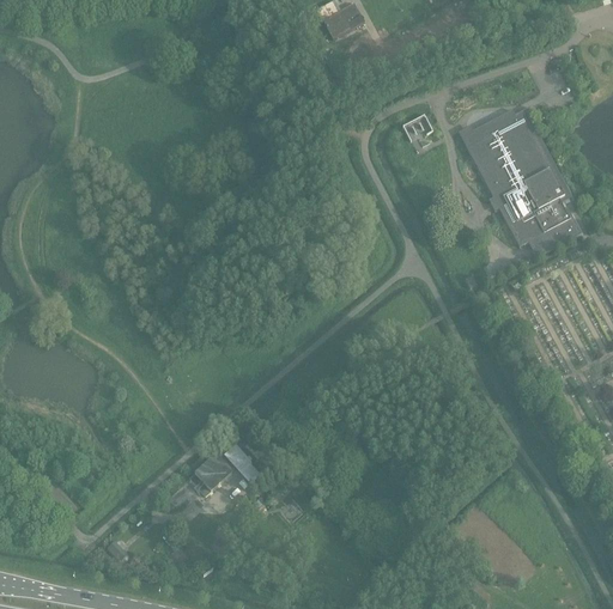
[(335,13),(322,19),(333,38),(365,22),(354,2),(335,13)]
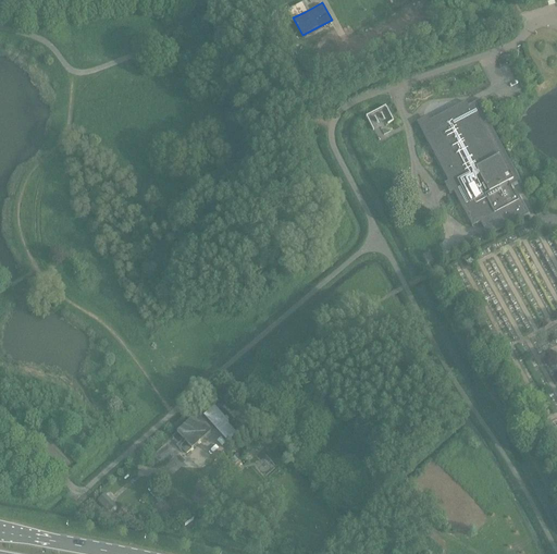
[(418,120),(417,120),(454,188),(449,191),(449,192),(454,189),(472,224),(483,218),(487,225),(484,228),(487,233),(529,212),(516,187),(512,188),(509,183),(519,179),(519,177),(478,99),(482,97),(482,96),(468,103),(466,99),(420,123),(418,120)]
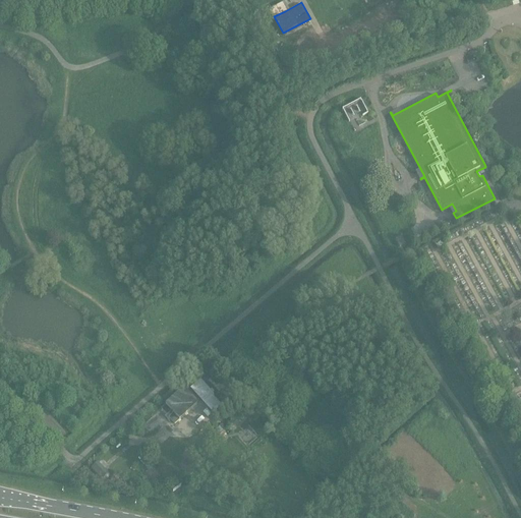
[(401,233),(395,237),(400,245),(405,241),(401,233)]
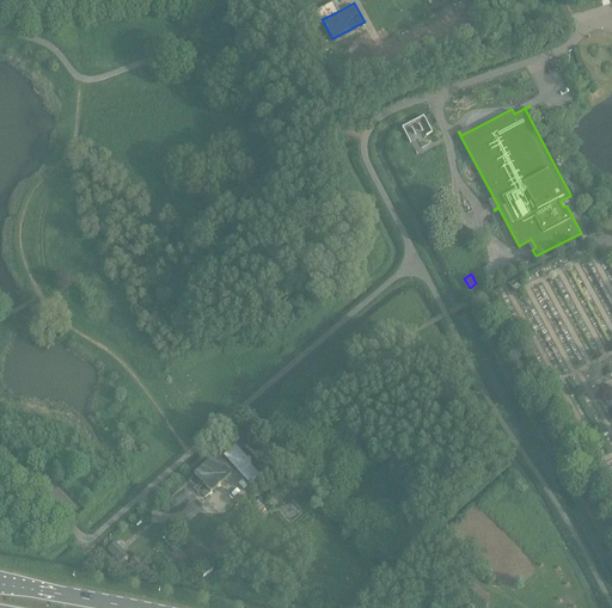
[(231,441),(220,450),(249,483),(259,472),(231,441)]
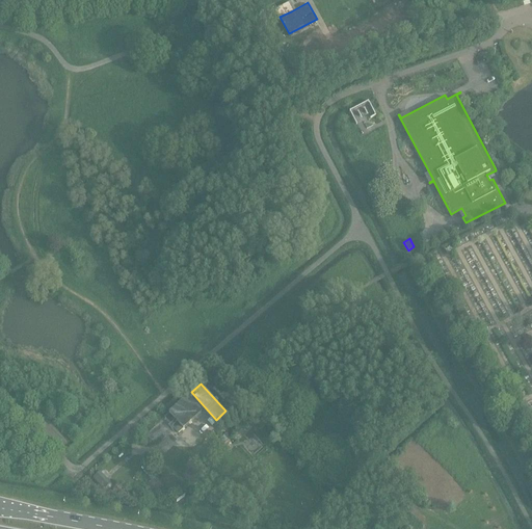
[(164,415),(170,421),(178,430),(202,410),(187,394),(164,415)]
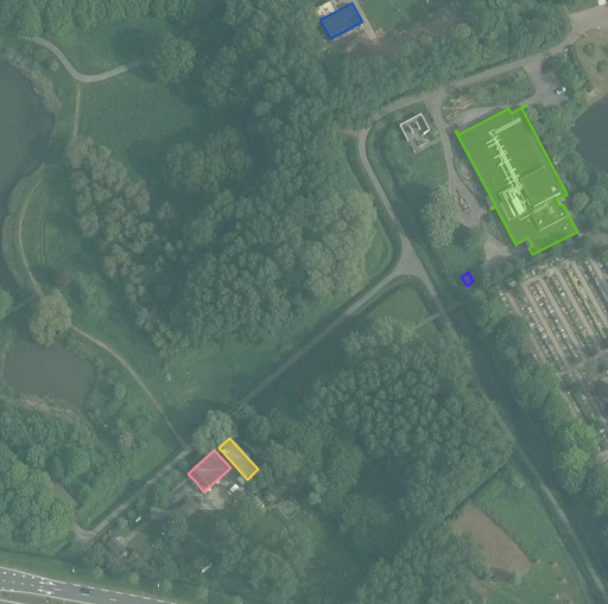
[(128,547),(116,534),(108,542),(120,554),(128,547)]
